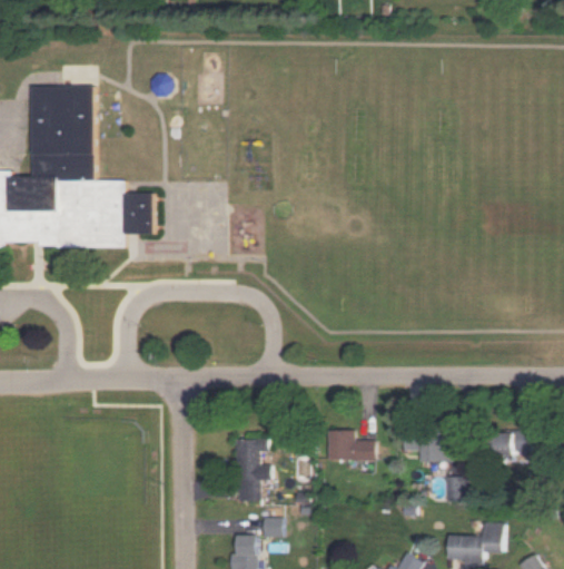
[(92,87),(30,86),(30,177),(10,177),(10,172),(0,170),(0,248),(5,248),(5,242),(36,242),(36,246),(121,247),(121,234),(152,234),(152,194),(122,193),(122,182),(91,180),(92,87)]
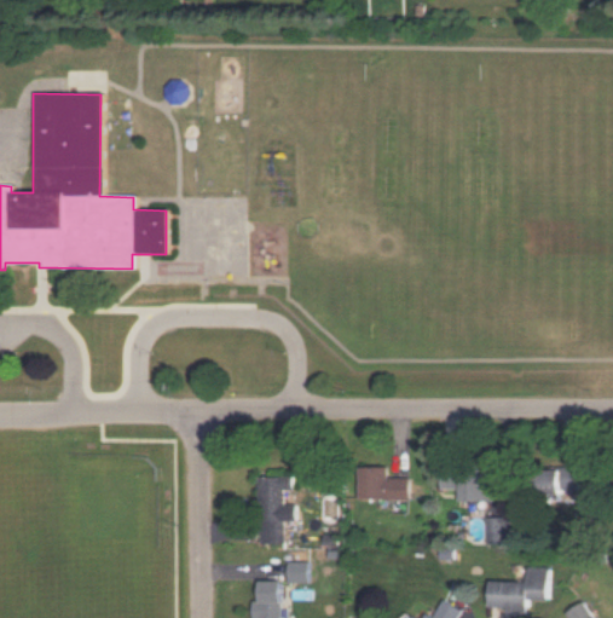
[(356,500),(405,500),(404,478),(382,478),(382,467),(354,468),(356,500)]
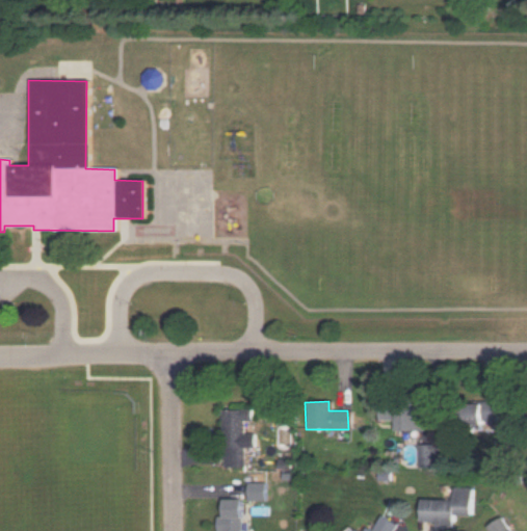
[(494,401),(459,402),(460,425),(480,425),(480,422),(495,421),(494,401)]
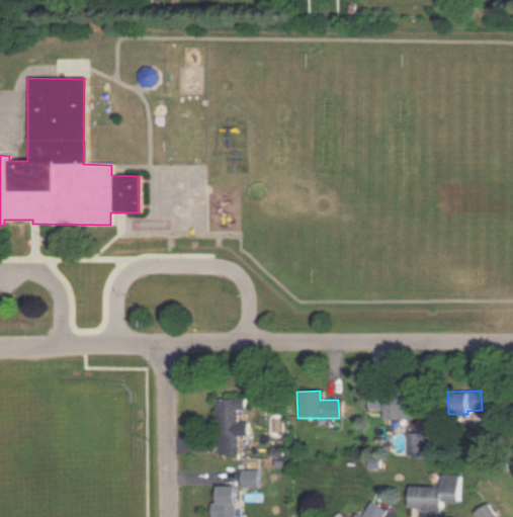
[(409,420),(409,395),(364,395),(364,410),(380,410),(380,420),(409,420)]
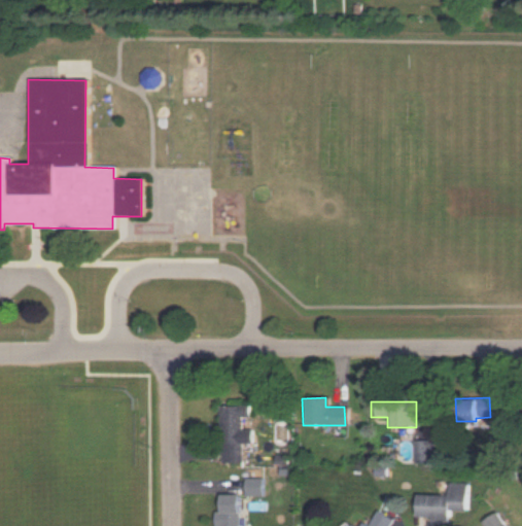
[(217,407),(217,465),(239,465),(239,444),(249,444),(249,429),(238,430),(238,418),(246,418),(246,407),(217,407)]
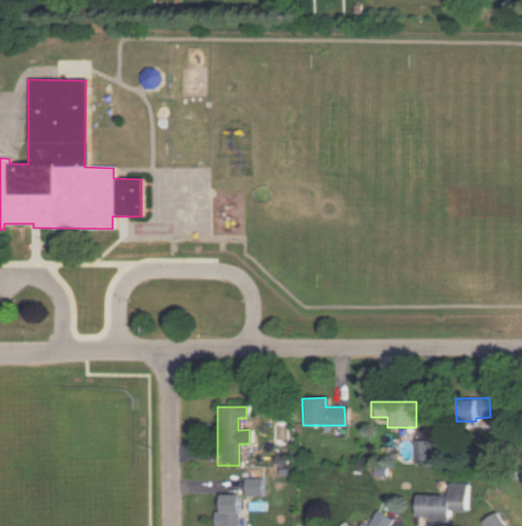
[(430,441),(409,441),(410,463),(431,463),(430,441)]
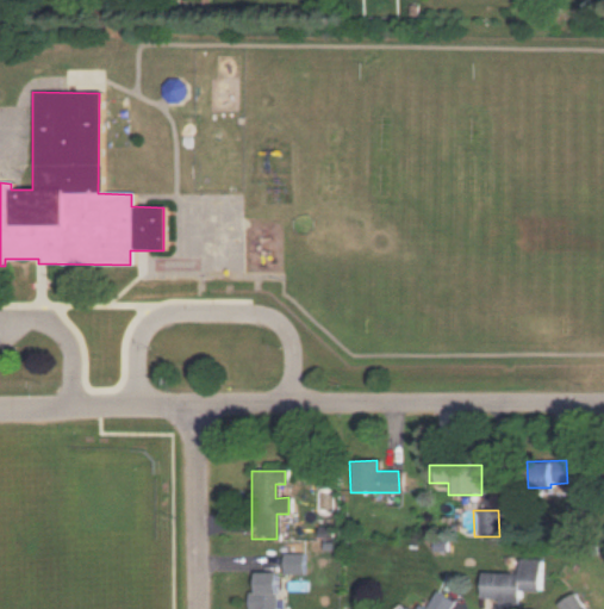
[(479,573),(478,598),(496,598),(496,606),(517,606),(517,591),(536,591),(537,560),(516,559),(515,575),(479,573)]
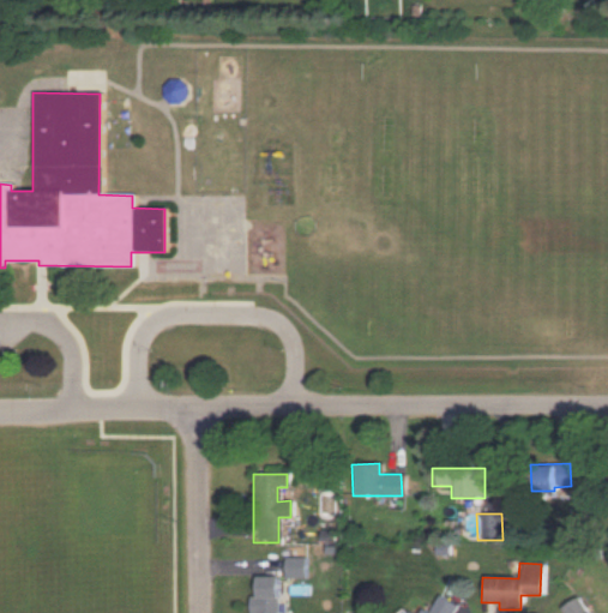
[(252,598),(246,598),(245,612),(275,612),(276,577),(253,576),(252,598)]
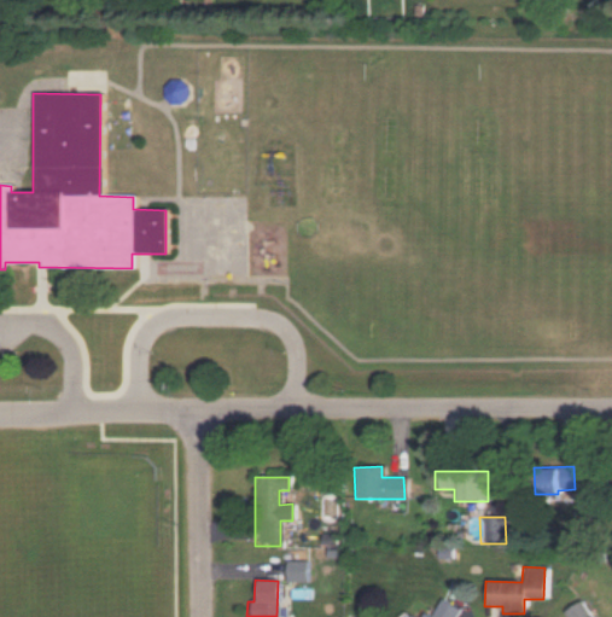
[(452,616),(456,610),(436,598),(425,616),(408,616),(452,616)]
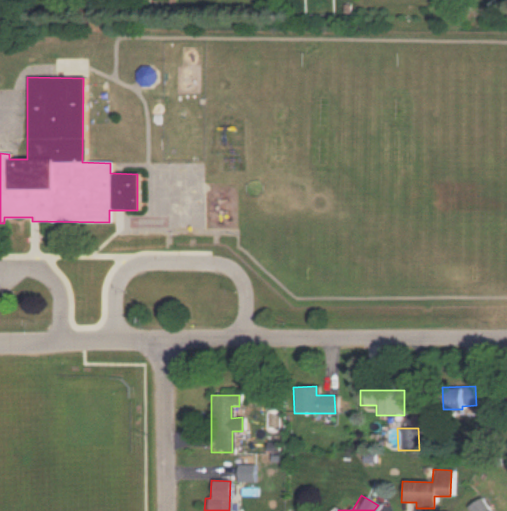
[(488,510),(481,497),(465,505),(467,510),(488,510)]
